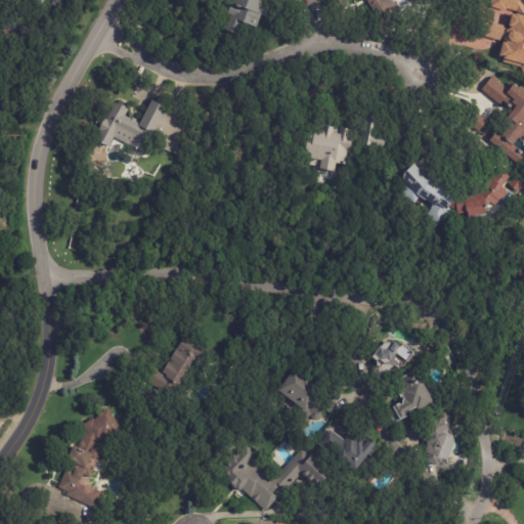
[(272,0),(266,17),(262,15),(256,31),(241,25),(235,37),(225,33),(231,17),(227,16),(231,6),(232,6),(234,0),(272,0)]
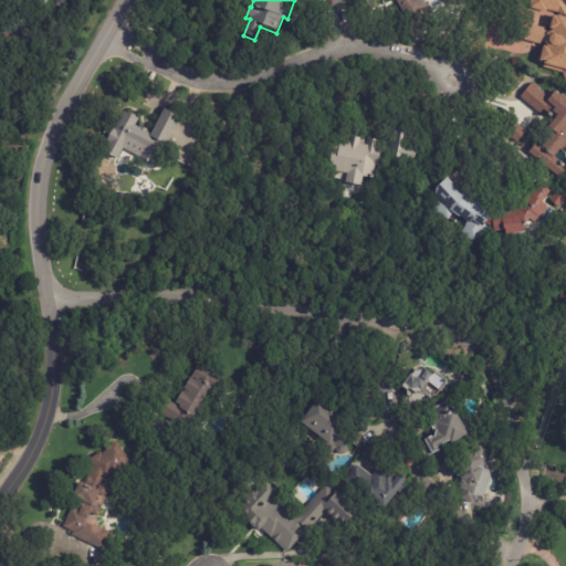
[(423,0),(429,8),(409,21),(396,0),(423,0)]
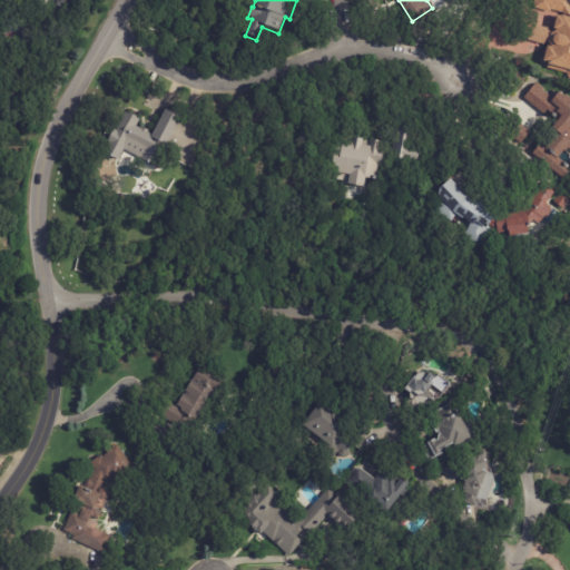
[(569,78),(569,76),(568,75),(569,72),(548,67),(549,60),(544,59),(548,45),(529,39),(526,33),(528,23),(533,22),(550,27),(549,29),(554,30),(558,13),(533,7),(536,1),(534,1),(534,0),(569,0),(569,78)]
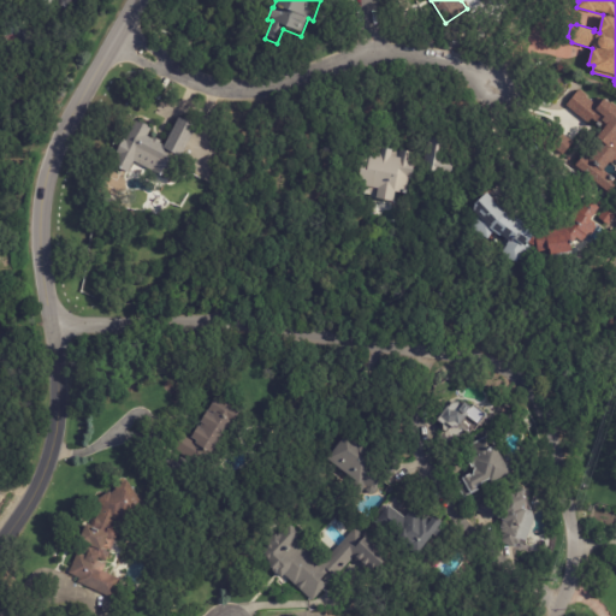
[(572,171),(606,197),(615,184),(615,179),(604,171),(612,160),(615,161),(615,108),(600,98),(596,104),(578,90),(564,106),(587,123),(593,117),(605,126),(572,171)]
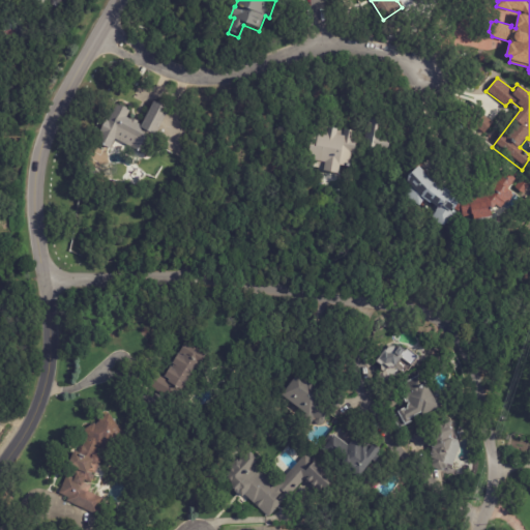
[(166,106),(169,108),(146,154),(115,139),(110,148),(97,142),(100,135),(98,134),(106,119),(108,120),(117,104),(129,111),(126,117),(130,119),(131,117),(139,121),(138,123),(142,125),(154,99),(166,106)]
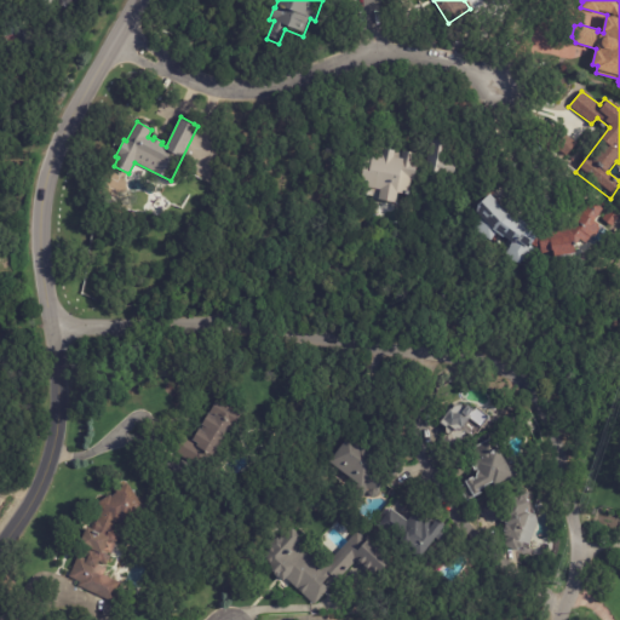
[(455,160),(458,161),(455,173),(426,168),(432,136),(447,138),(443,159),(455,160)]
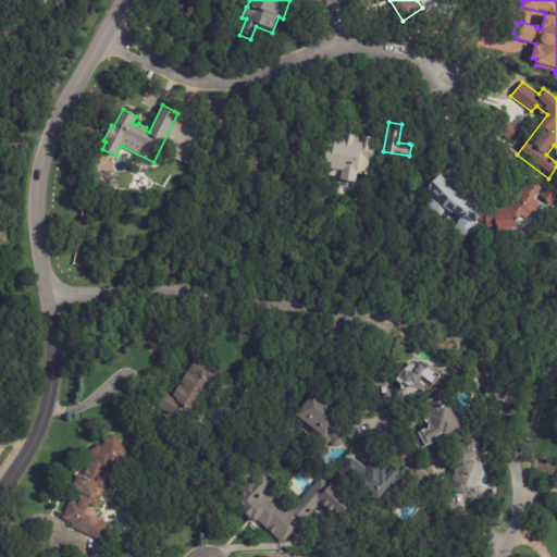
[(368,174),(358,173),(356,182),(343,178),(342,180),(335,178),(335,175),(330,174),(331,168),(324,166),(330,139),(335,140),(336,137),(345,138),(346,133),(355,135),(354,140),(360,141),(361,135),(374,137),(373,145),(375,145),(373,162),(370,161),(368,174)]
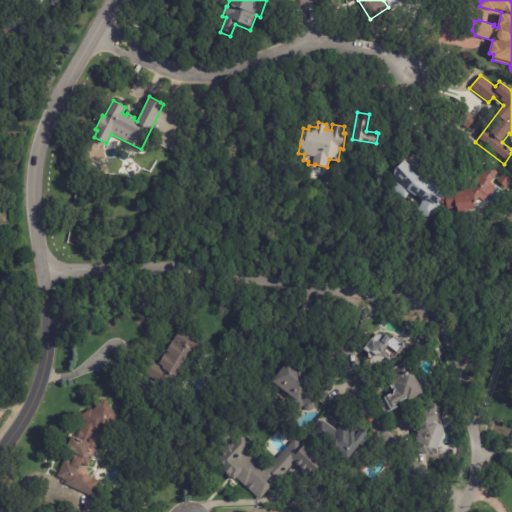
[(407,161),(419,175),(425,180),(427,178),(438,186),(438,187),(445,193),(456,191),(455,189),(470,186),(480,173),(481,175),(489,165),(491,167),(493,164),(500,169),(498,171),(499,172),(492,182),(496,185),(493,189),(496,191),(492,197),(489,195),(484,202),(479,198),(475,202),(476,208),(448,212),(447,203),(443,203),(440,200),(438,203),(443,206),(435,216),(432,214),(429,217),(418,208),(422,203),(421,202),(423,200),(410,190),(403,199),(390,185),(398,178),(394,174),(396,168),(405,160),(407,161)]
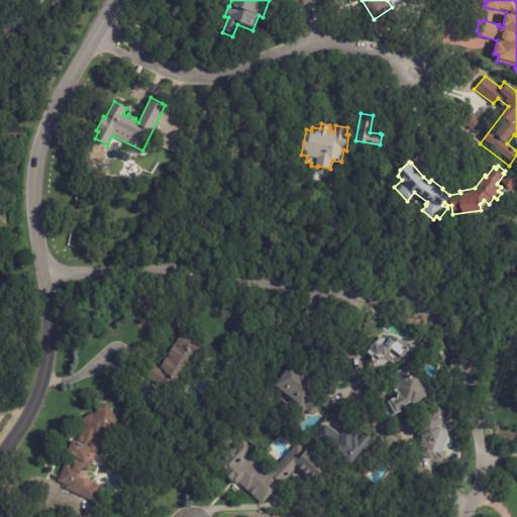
[(503,183),(510,174),(516,180),(511,189),(503,183)]
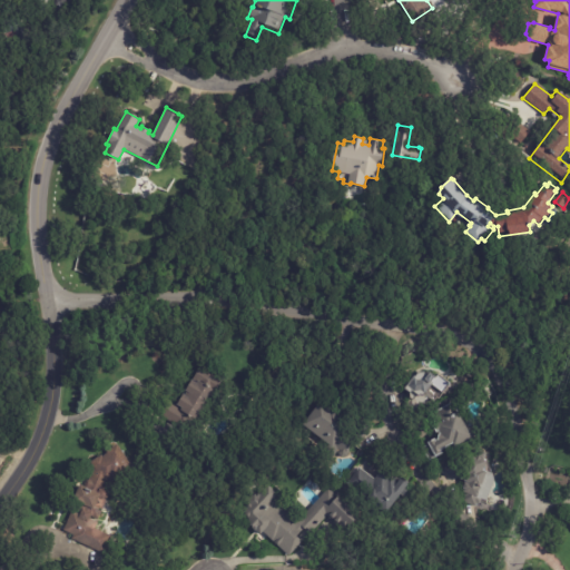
[(374,236),(371,236),(369,235),(369,232),(374,225),(376,225),(379,227),(380,229),(374,236)]
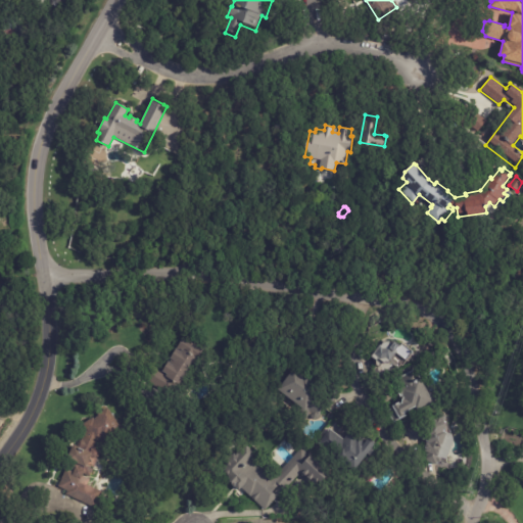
[(183,385),(175,398),(147,381),(154,368),(167,375),(167,374),(162,372),(169,362),(170,363),(172,360),(171,359),(176,348),(181,351),(183,348),(178,345),(183,336),(204,348),(196,363),(193,361),(181,381),(184,383),(183,385)]
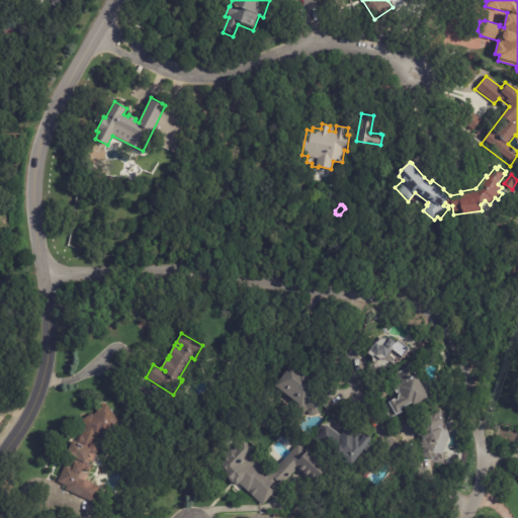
[(411,348),(399,363),(398,361),(395,365),(391,362),(379,376),(368,368),(373,361),(373,357),(368,353),(377,342),(380,339),(386,338),(390,340),(392,338),(398,342),(400,340),(411,348)]
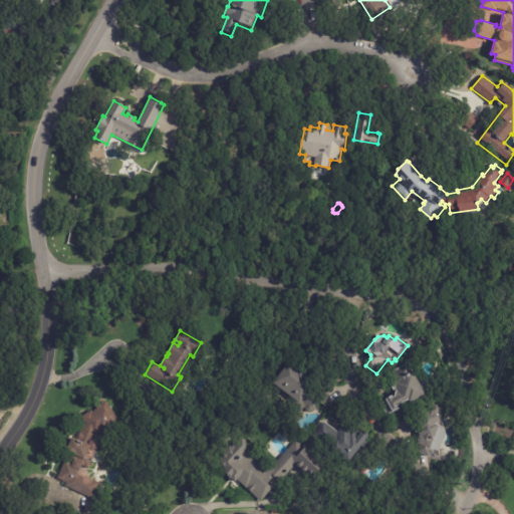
[(335,387),(323,402),(319,399),(315,405),(315,409),(312,412),(309,413),(305,410),(305,407),(299,404),(273,382),(289,362),(298,369),(300,367),(309,374),(307,377),(320,387),(327,377),(336,386),(335,387)]
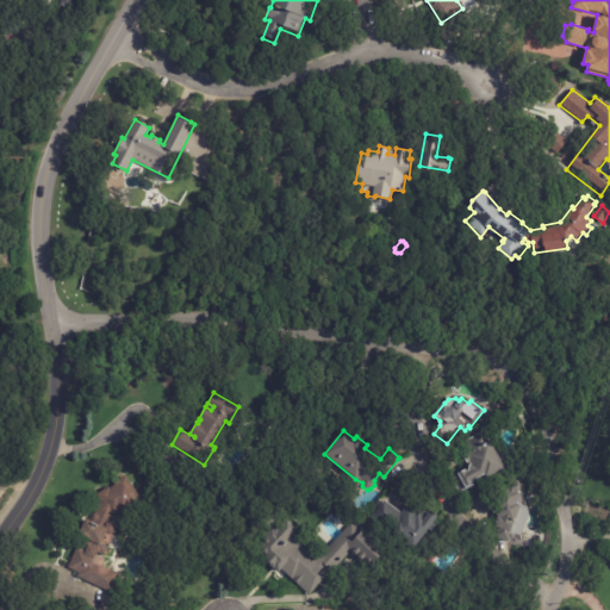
[(492,444),(505,467),(487,478),(485,474),(473,481),(474,485),(467,490),(459,474),(466,471),(467,473),(471,471),(472,464),(470,461),(468,462),(462,454),(466,452),(462,444),(485,431),(492,444)]
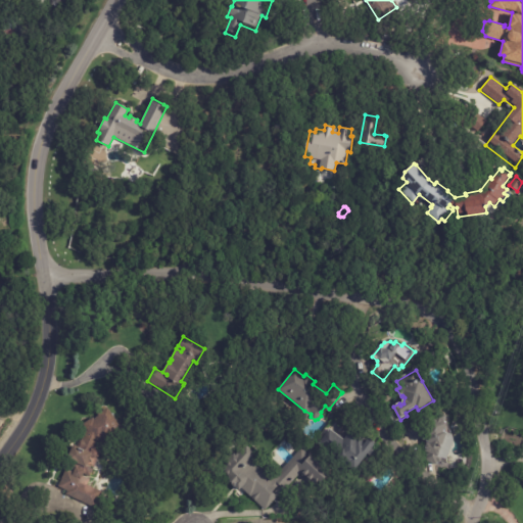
[(99,456),(98,458),(94,459),(91,457),(87,466),(93,469),(90,477),(84,474),(82,476),(90,480),(87,485),(102,492),(94,508),(65,494),(67,491),(58,487),(66,469),(69,471),(74,462),(67,459),(74,445),(79,447),(87,429),(83,425),(93,418),(94,419),(98,416),(97,415),(107,408),(122,430),(102,441),(100,438),(97,439),(96,444),(95,448),(98,449),(100,454),(99,456)]
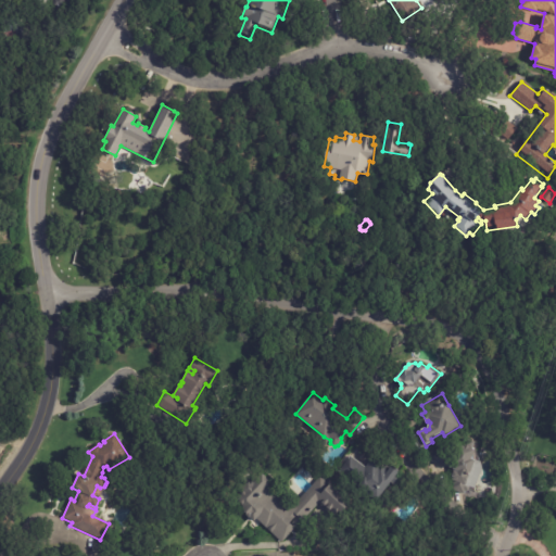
[(476,442),(472,450),(475,450),(471,460),(475,462),(463,494),(452,490),(453,485),(452,485),(454,481),(453,480),(454,477),(452,477),(454,471),(458,472),(458,471),(453,470),(454,467),(454,466),(453,469),(447,467),(449,465),(447,464),(446,467),(432,462),(437,450),(455,457),(463,438),(476,442)]
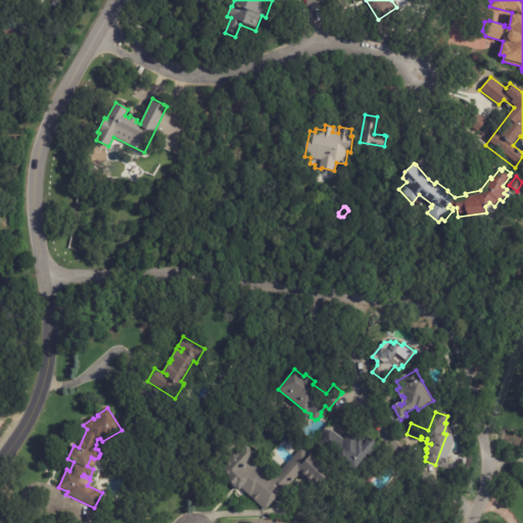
[(331,429),(344,440),(351,430),(367,441),(368,439),(370,440),(371,439),(377,444),(375,447),(378,449),(372,457),(368,454),(354,472),(319,443),(330,429),(331,429)]
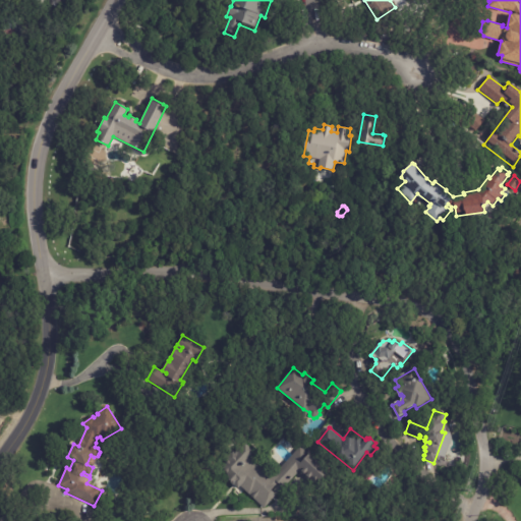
[(204,458),(215,443),(223,449),(212,464),(204,458)]
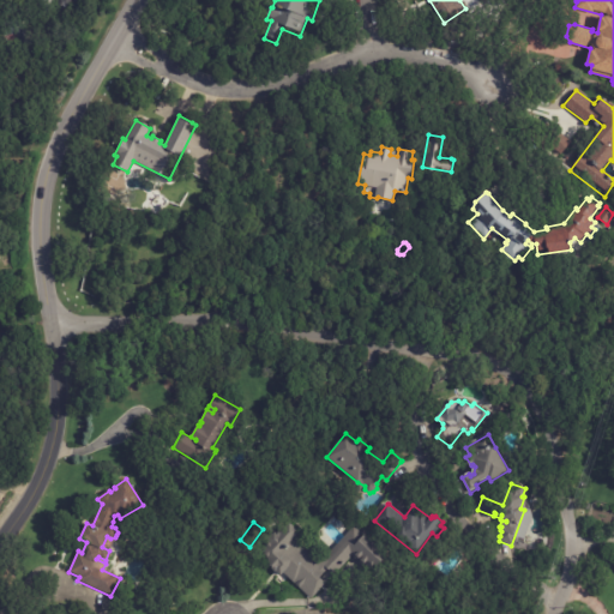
[(330,552),(354,527),(368,539),(369,537),(390,557),(373,575),(353,555),(333,576),(327,570),(320,578),(326,584),(312,600),(283,573),(281,576),(276,571),(275,572),(265,564),(269,560),(262,554),(268,547),(266,546),(269,545),(266,542),(275,533),(277,535),(289,523),(300,533),(296,536),(319,558),(321,554),(325,558),(330,552)]
